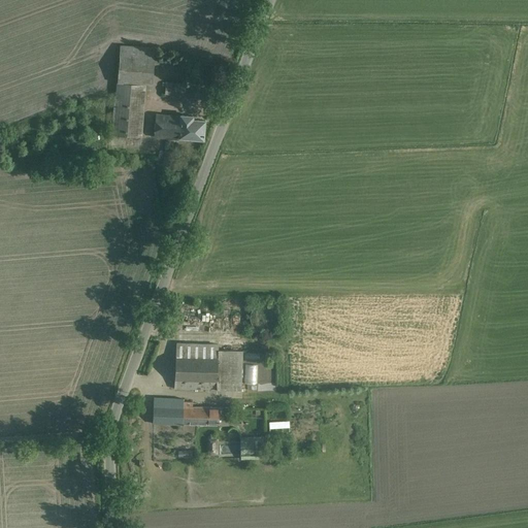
[(159,45),(119,41),(108,141),(143,145),(151,87),(155,88),(159,45)]
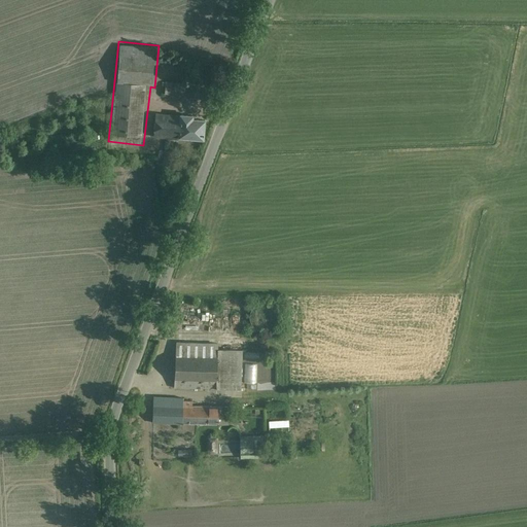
[(166,101),(204,104),(205,92),(167,90),(166,101)]
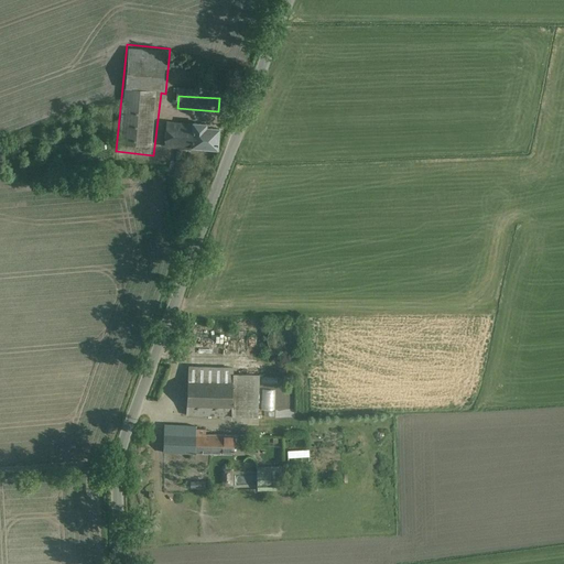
[(167,148),(218,150),(219,121),(169,120),(167,148)]
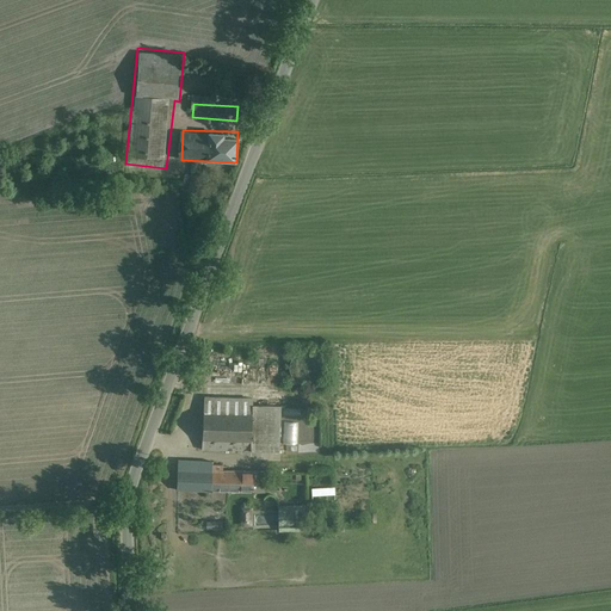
[(197,195),(201,178),(185,174),(181,191),(197,195)]
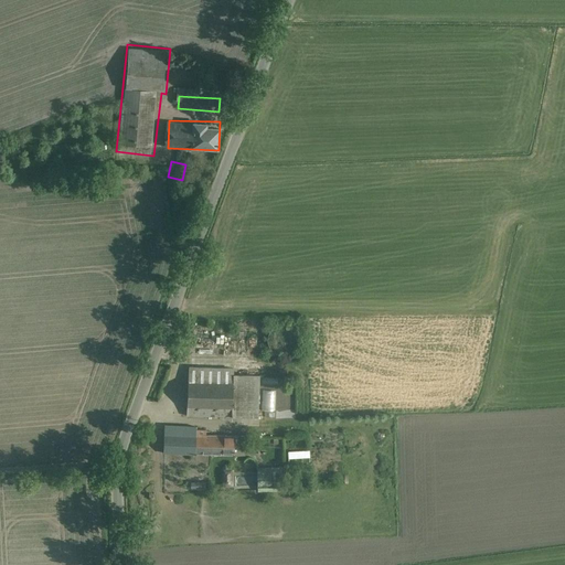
[(191,363),(188,412),(259,416),(262,376),(234,374),(235,366),(191,363)]
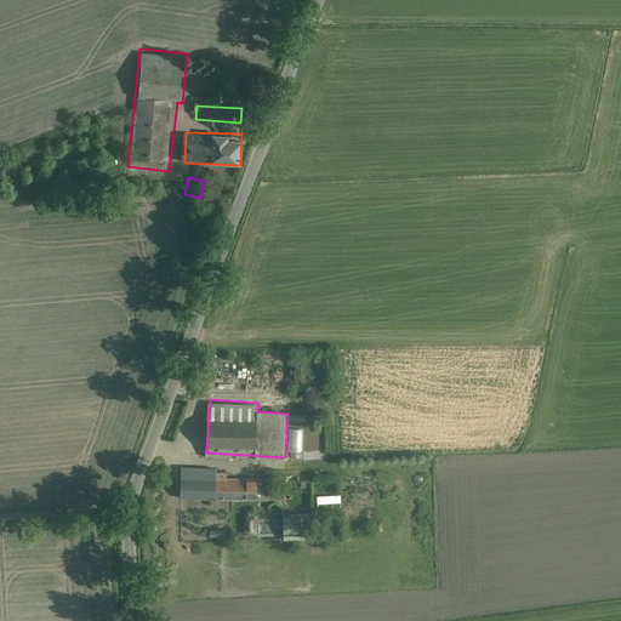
[(181,497),(250,499),(250,468),(181,468),(181,497)]
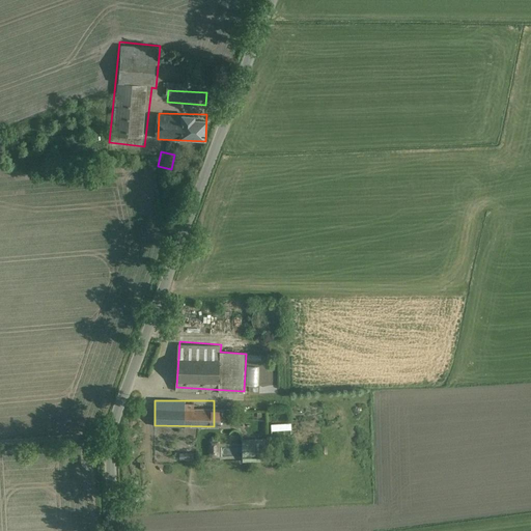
[(244,443),(244,463),(270,463),(270,443),(244,443)]
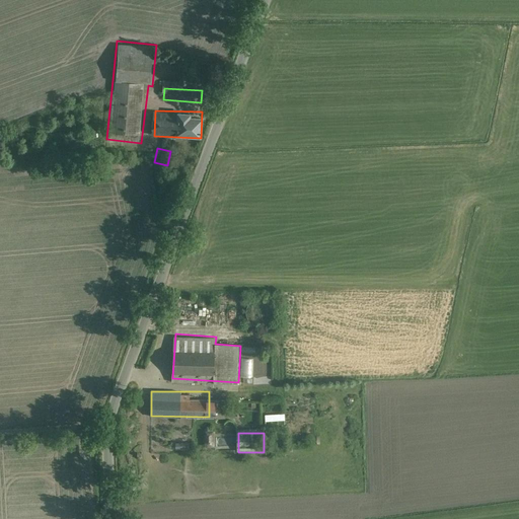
[(212,444),(219,447),(222,437),(215,435),(212,444)]
